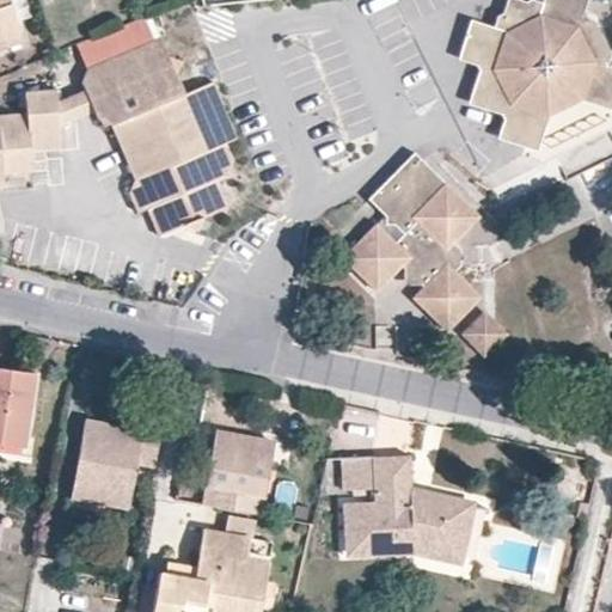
[(0,0),(0,18),(13,13),(8,0),(0,0)]
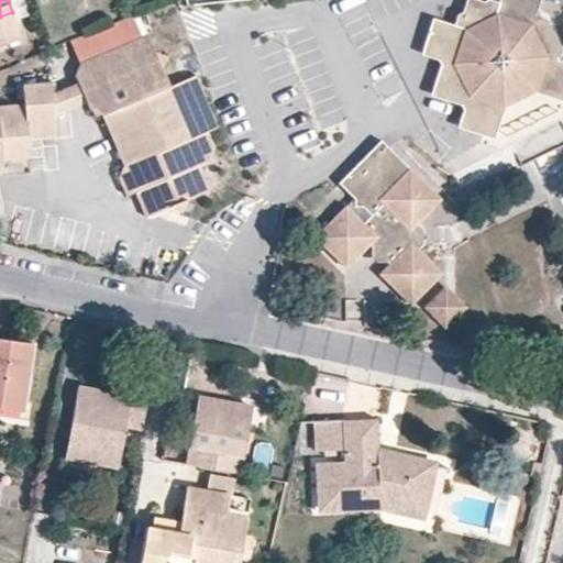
[(537,0),(497,0),(497,1),(493,0),(483,0),(482,0),(481,0),(464,0),(461,11),(456,13),(452,24),(439,20),(428,26),(422,43),(429,56),(437,58),(439,65),(431,87),(449,101),(459,103),(462,109),(461,113),(467,130),(479,134),(497,127),(503,108),(537,91),(555,97),(562,92),(562,59),(560,59),(558,55),(560,47),(544,17),(538,13),(536,9),(538,2),(537,0)]
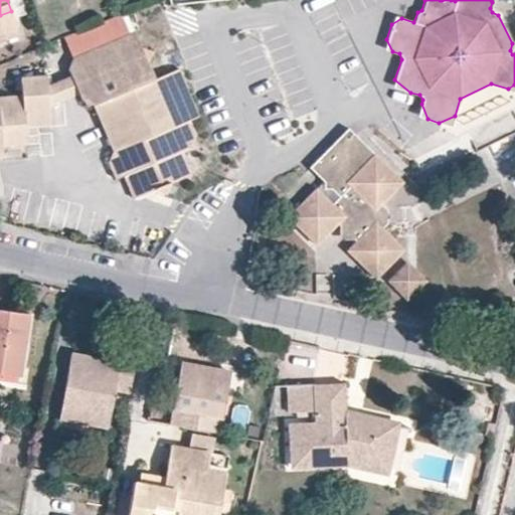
[(11,11),(0,15),(0,39),(19,33),(11,11)]
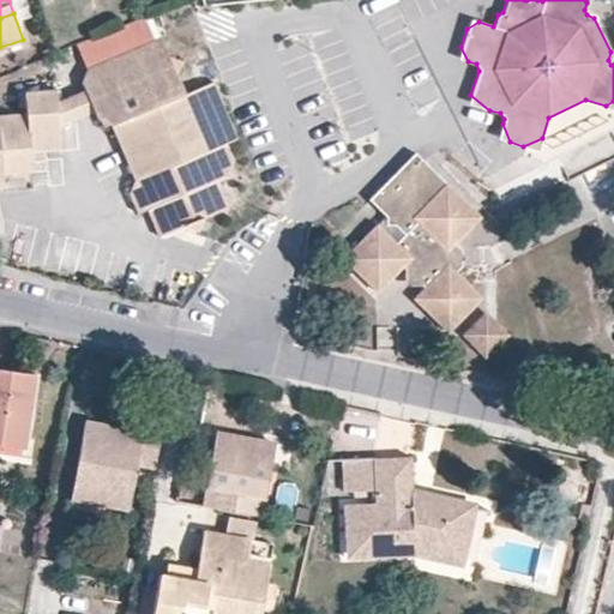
[(85,67),(160,38),(148,14),(74,42),(85,67)]
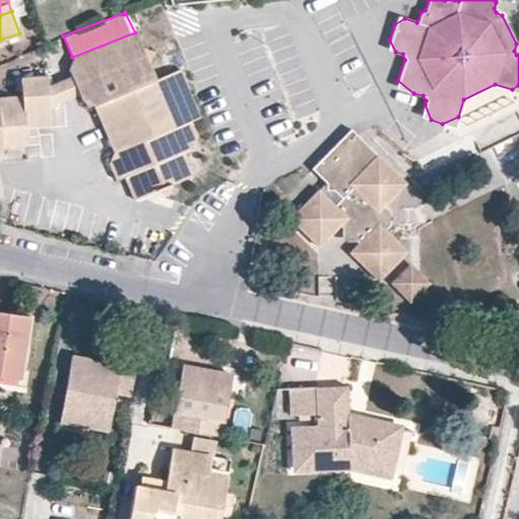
[(135,32),(72,57),(68,68),(71,74),(79,93),(81,98),(91,103),(113,150),(108,161),(116,178),(123,175),(133,198),(153,190),(161,194),(168,182),(192,173),(181,150),(192,147),(197,135),(191,119),(199,116),(179,68),(155,77),(148,63),(153,50),(141,45),(135,32)]
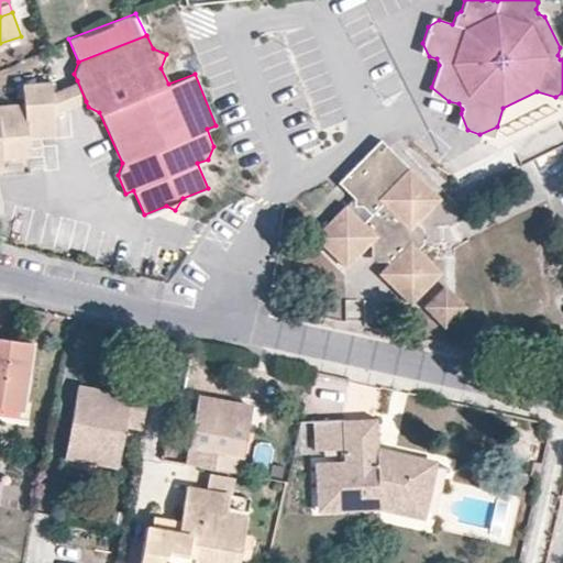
[(429,56),(422,43),(419,53),(429,56)]
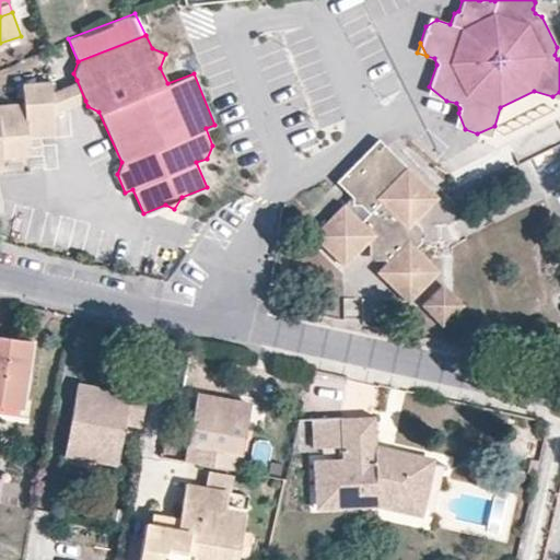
[(53,114),(50,91),(49,80),(22,83),(23,102),(0,104),(0,164),(3,164),(3,159),(30,154),(27,138),(55,135),(53,114)]
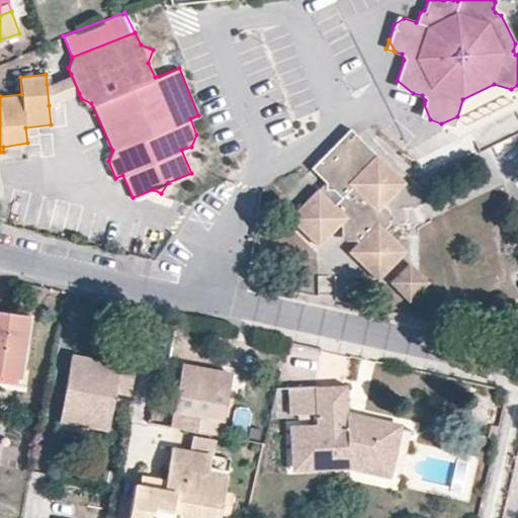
[(71,74),(47,84),(49,105),(79,93),(71,74)]
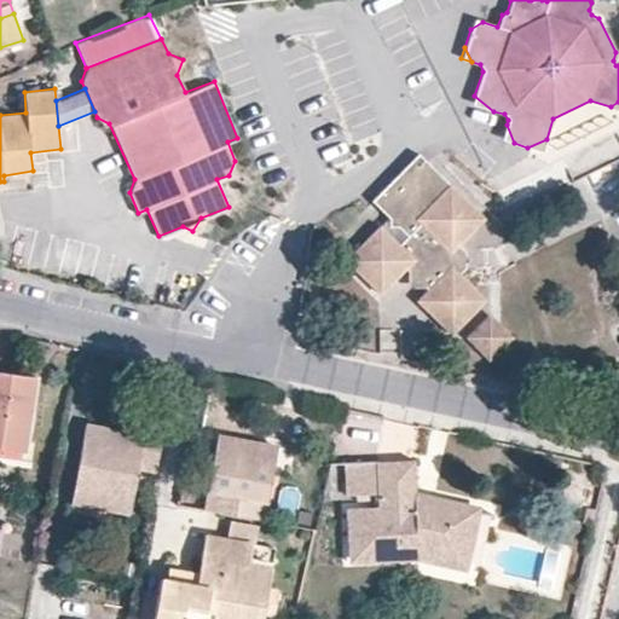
[(493,111),(474,96),(470,104),(493,111)]
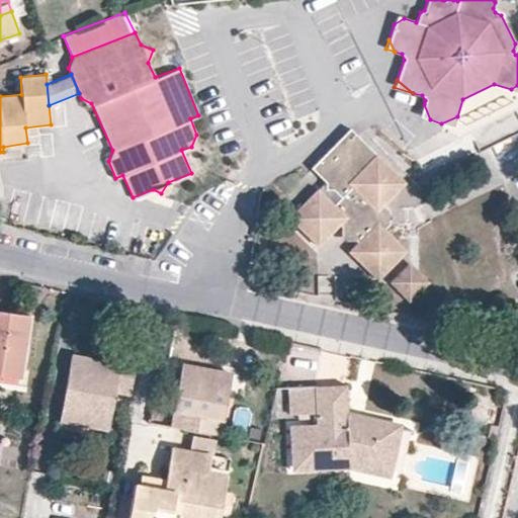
[(430,119),(424,104),(419,115),(430,119)]
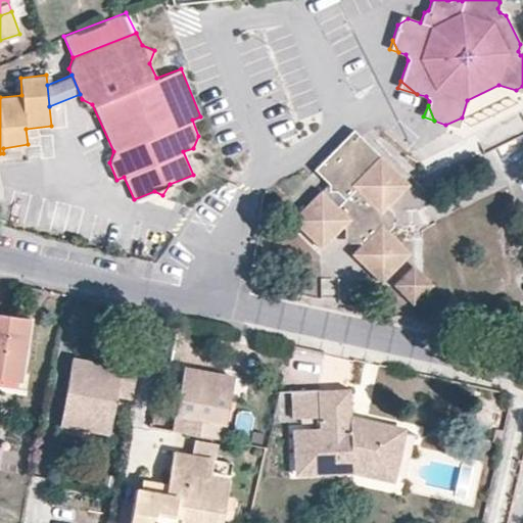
[(458,129),(462,117),(445,125),(458,129)]
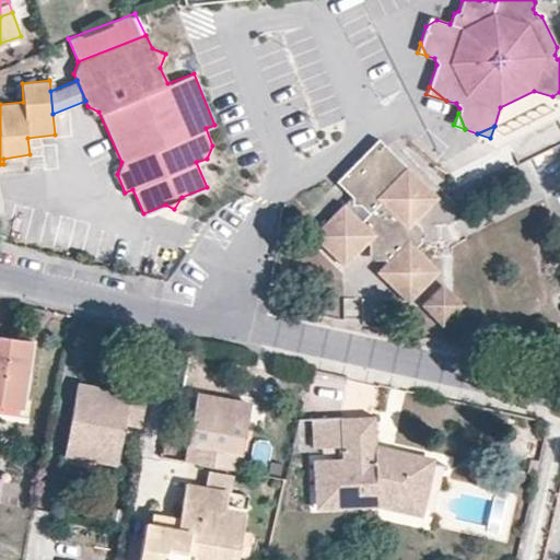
[(380,138),(337,179),(369,213),(360,220),(350,210),(335,210),(322,224),(323,246),(333,256),(354,256),(368,242),(369,258),(385,259),(375,270),(396,292),(418,293),(429,281),(428,259),(413,245),(420,240),(420,228),(415,222),(428,207),(427,186),(416,175),(396,175),(395,154),(380,138)]
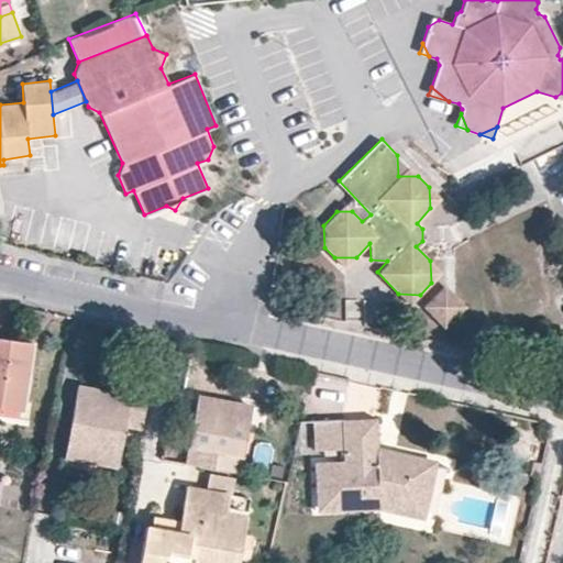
[(418,176),(397,155),(398,176),(418,176)]
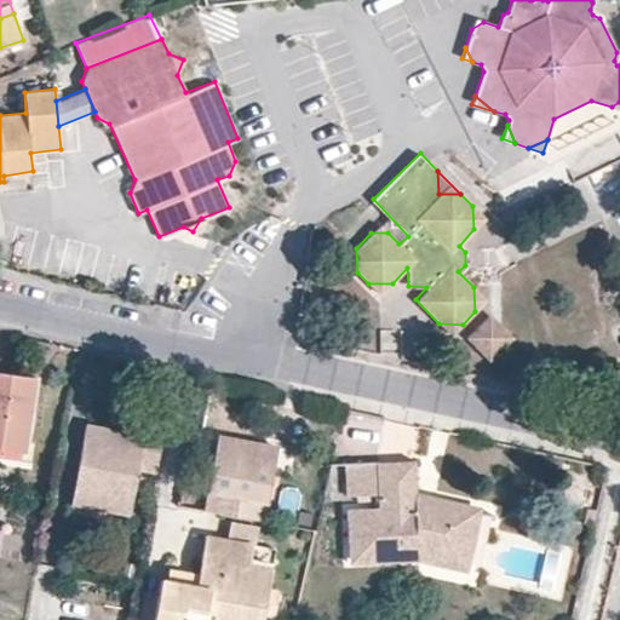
[(484,218),(472,206),(474,229),(484,218)]
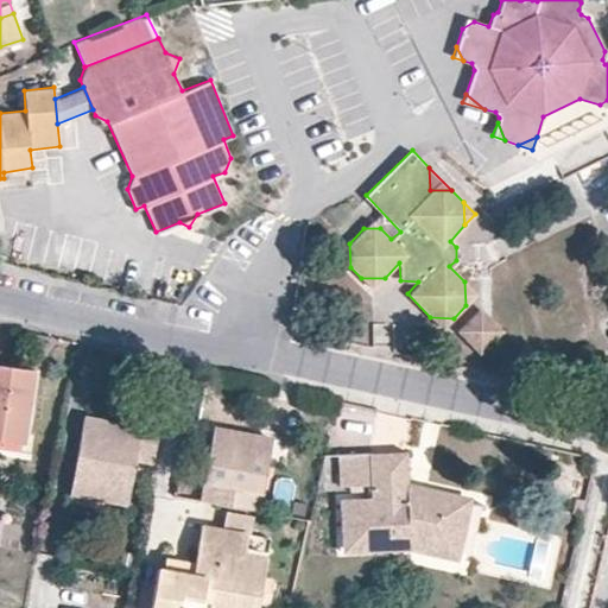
[(349,244),(339,255),(350,267),(349,244)]
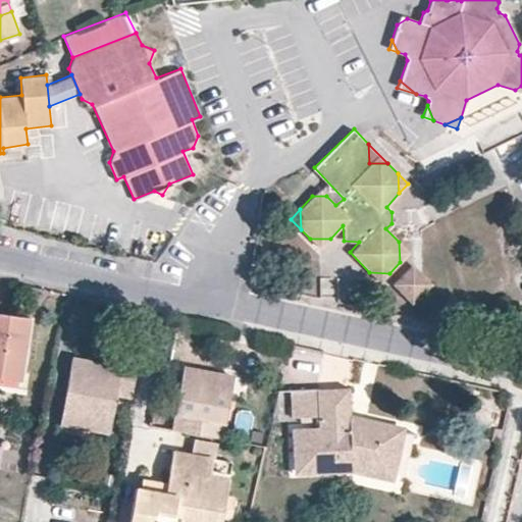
[(330,239),(310,239),(320,249),(330,239)]
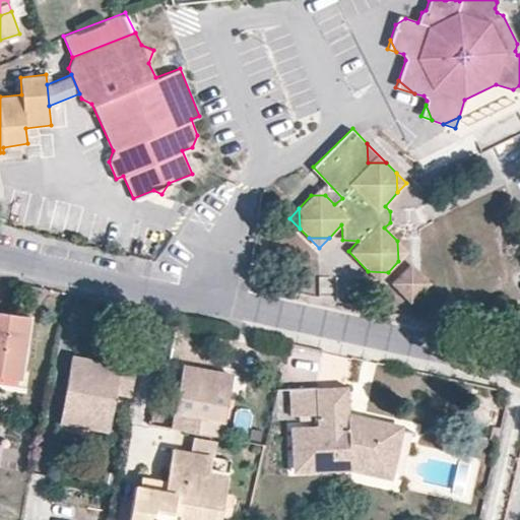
[(407,252),(397,241),(398,261),(407,252)]
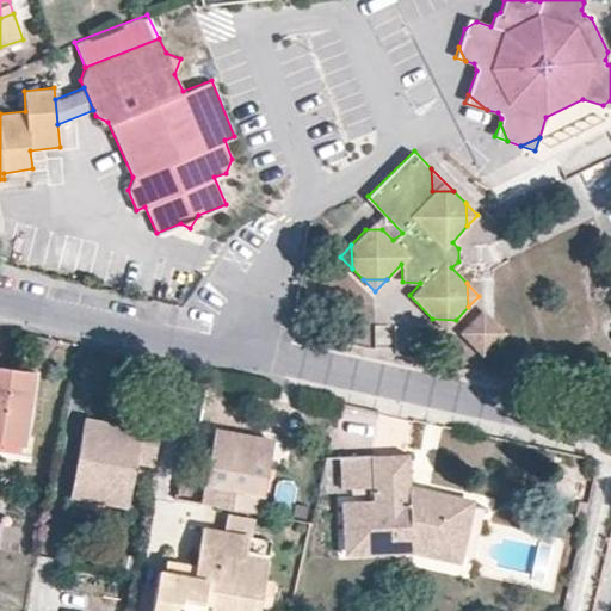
[(468,307),(456,320),(466,329),(461,334),(481,356),(503,334),(482,313),(477,316),(468,307)]
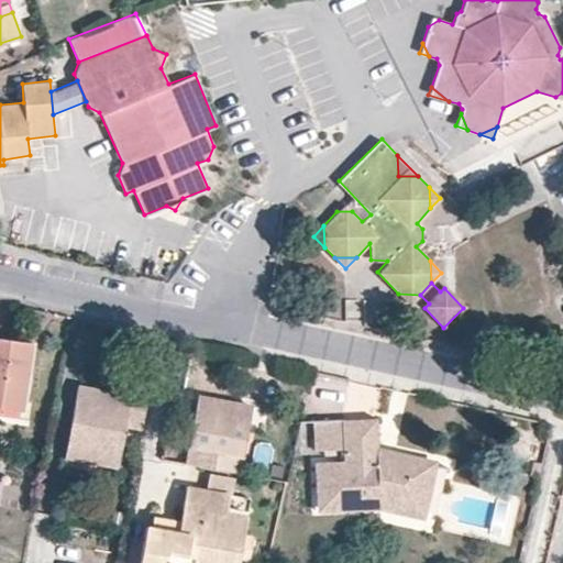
[(420,295),(398,294),(409,305),(420,295)]
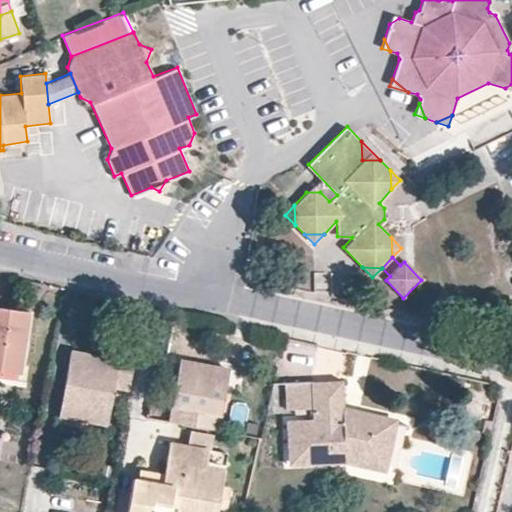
[(0,306),(0,369),(20,372),(28,311),(0,306)]
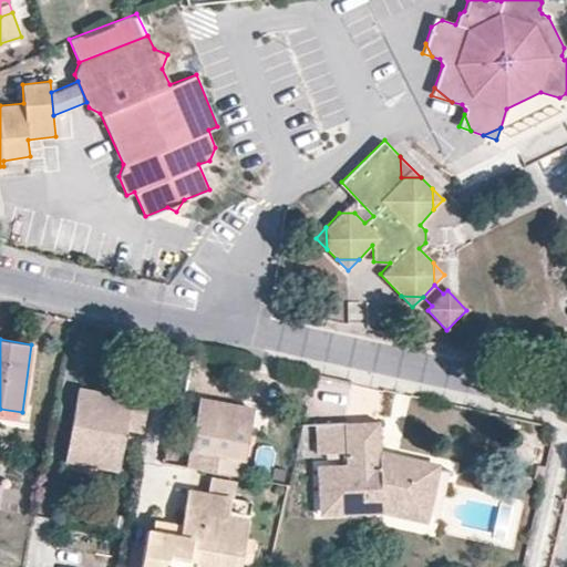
[(92,395),(93,391),(76,388),(64,452),(92,456),(90,465),(116,470),(124,428),(141,431),(147,393),(113,387),(112,394),(99,392),(98,397),(92,395)]
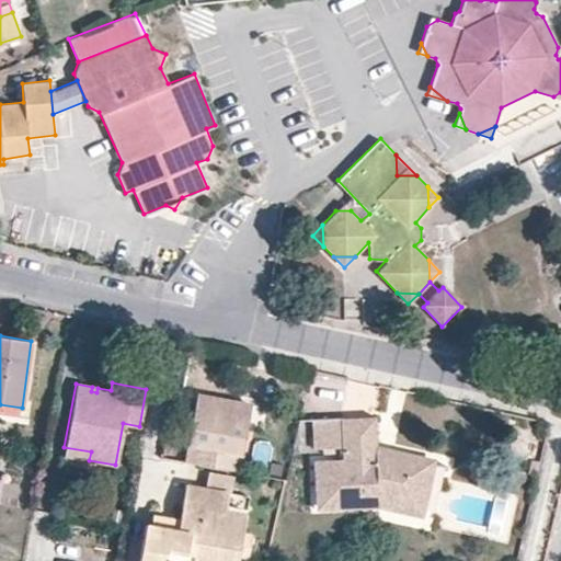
[(237,436),(243,400),(196,391),(182,461),(239,471),(244,437),(237,436)]
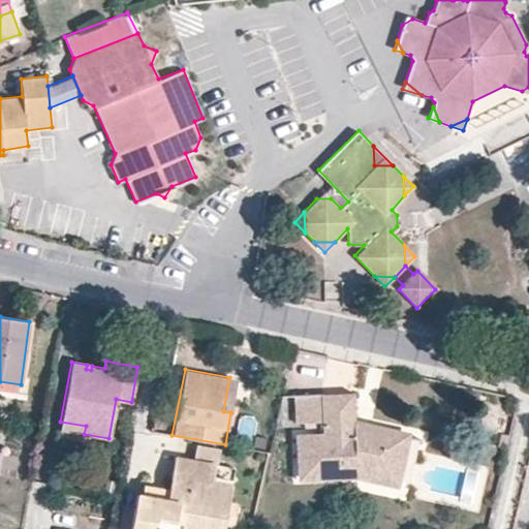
[(236,379),(229,377),(223,411),(230,412),(236,379)]
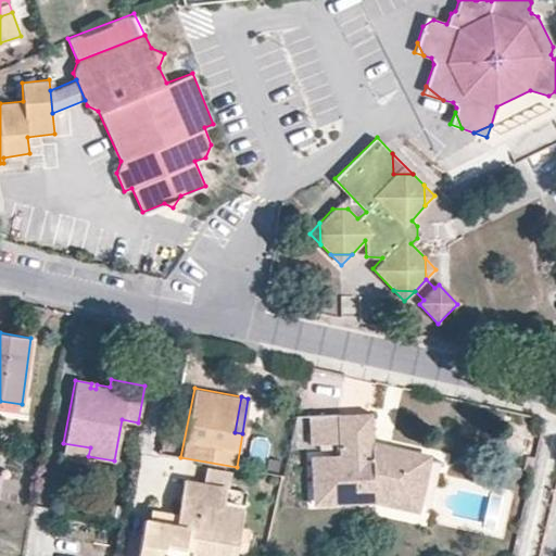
[(429,455),(370,441),(369,413),(324,415),(310,415),(310,444),(339,443),(339,458),(310,459),(311,504),(312,504),(376,502),(416,512),(416,510),(429,455)]
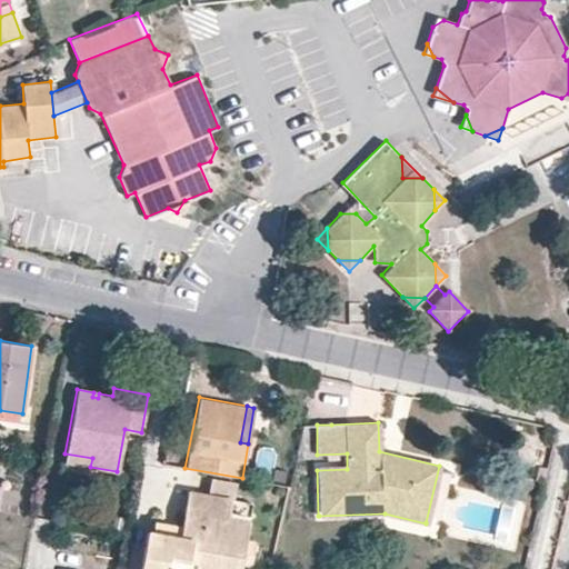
[(92,458),(65,453),(63,461),(90,467),(92,458)]
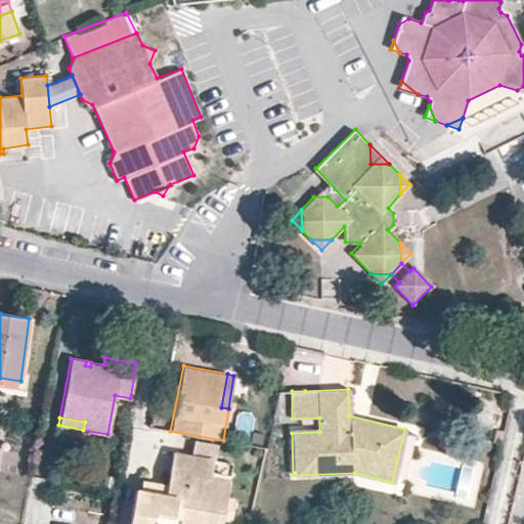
[(173,451),(167,483),(165,494),(139,489),(135,489),(128,523),(220,523),(221,521),(230,523),(233,497),(225,495),(229,479),(208,475),(211,457),(173,451)]
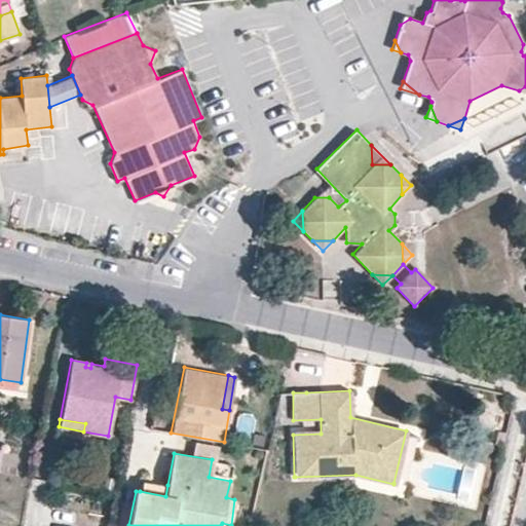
[(143,480),(140,491),(165,496),(167,485),(143,480)]
